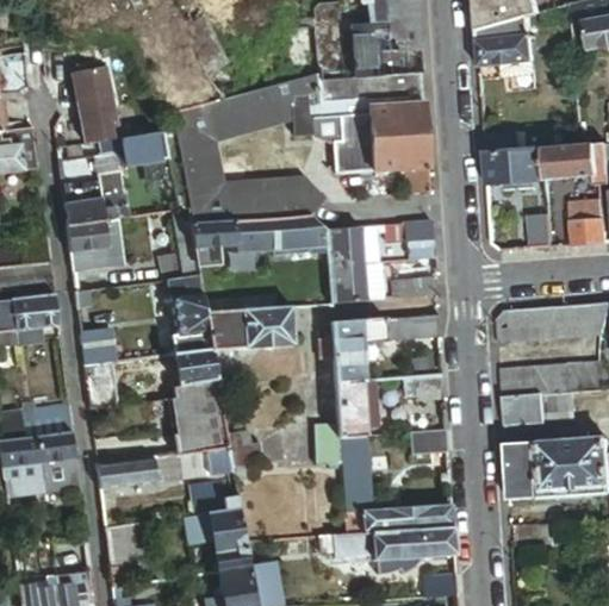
[(312,0),(312,1),(330,0),(409,0),(414,68),(421,68),(416,0),(312,0)]
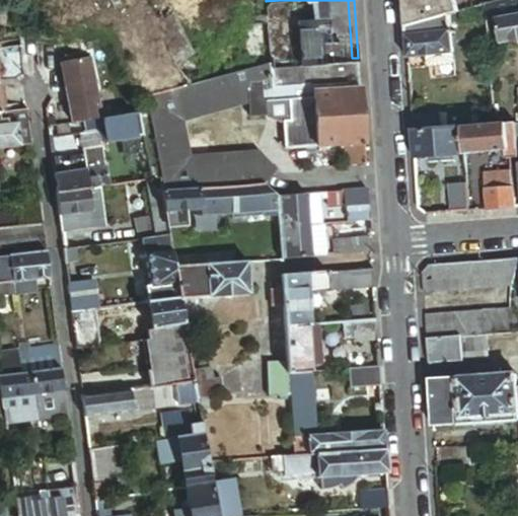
[(268,0),(270,80),(356,77),(351,0),(268,0)]
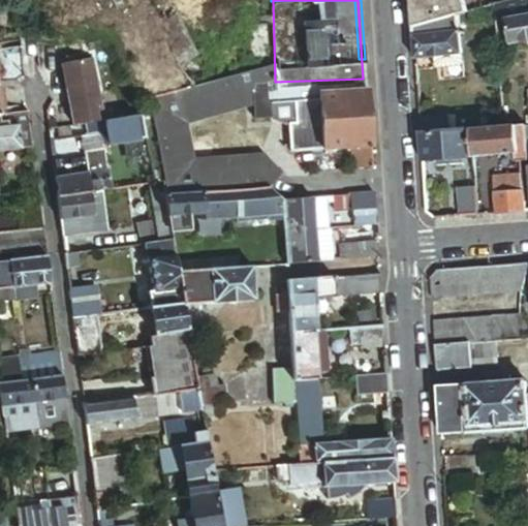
[(412,0),(414,14),(443,6),(441,0),(412,0)]
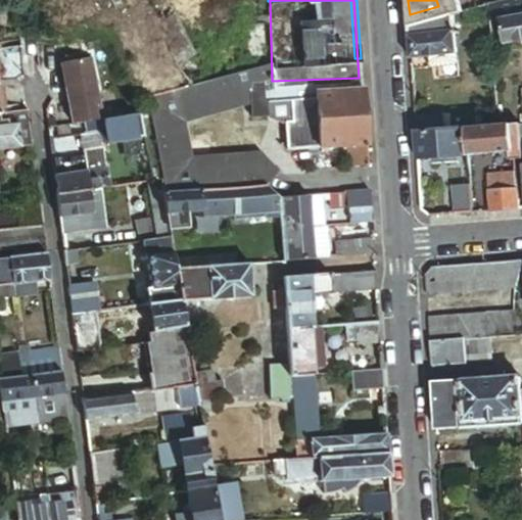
[(436,0),(438,6),(440,15),(464,9),(461,0),(436,0)]
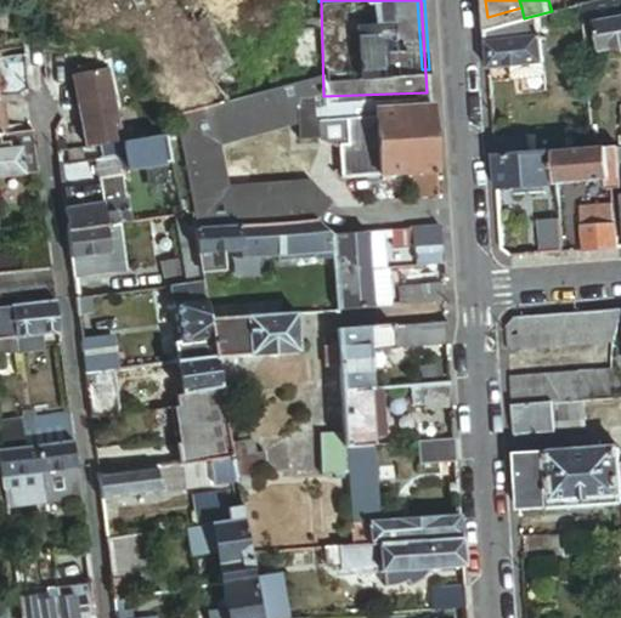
[(596,0),(585,4),(586,23),(598,21),(603,51),(620,47),(620,0),(596,0)]
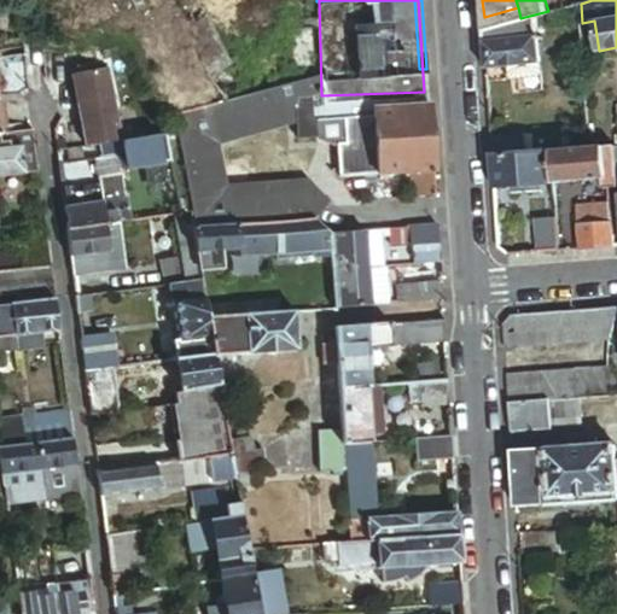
[(484,29),(517,21),(521,19),(521,18),(518,7),(484,17),(484,29)]
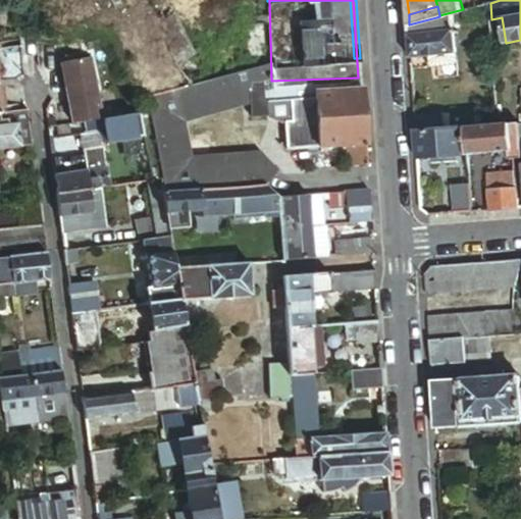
[(454,14),(436,19),(436,33),(455,32),(454,14)]
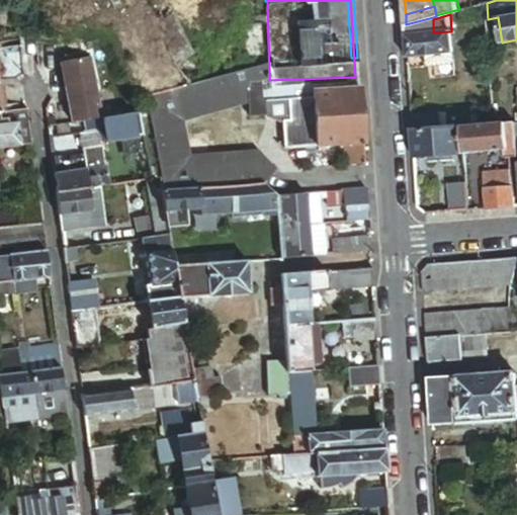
[(433,19),(433,17),(406,24),(407,35),(433,32),(433,19)]
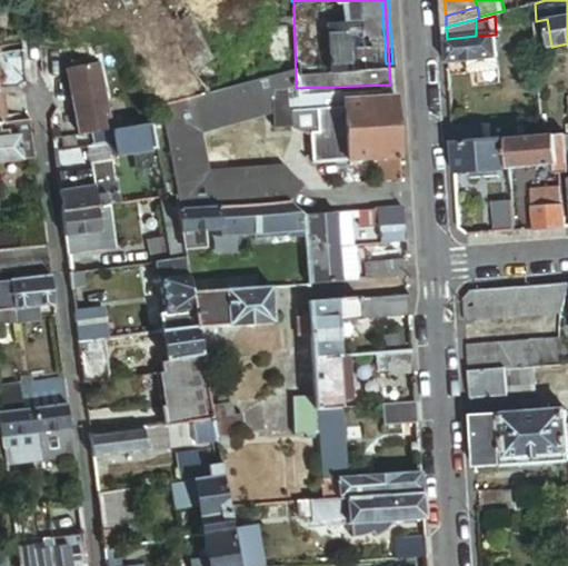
[(476,36),(447,39),(449,62),(470,60),(497,58),(496,35),(476,36)]
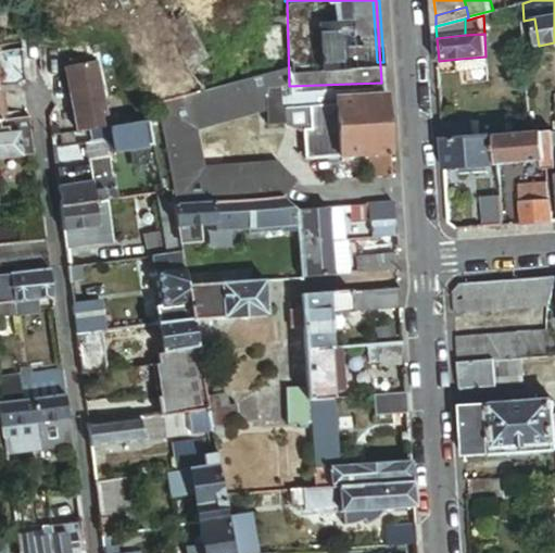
[(22,47),(0,49),(0,83),(23,79),(23,67),(23,62),(23,57),(22,47)]
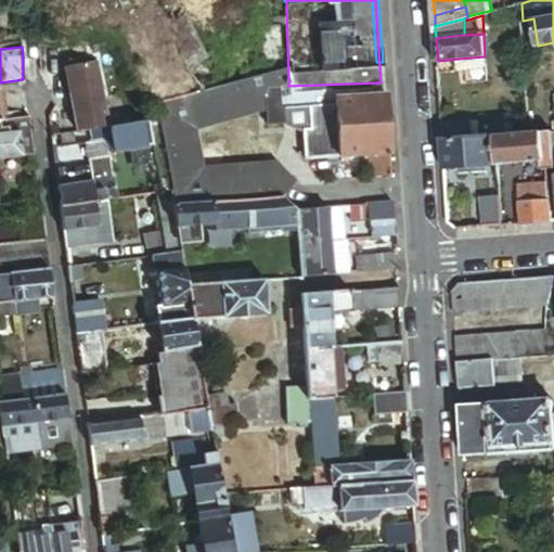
[(486,71),(485,56),(459,59),(460,73),(486,71)]
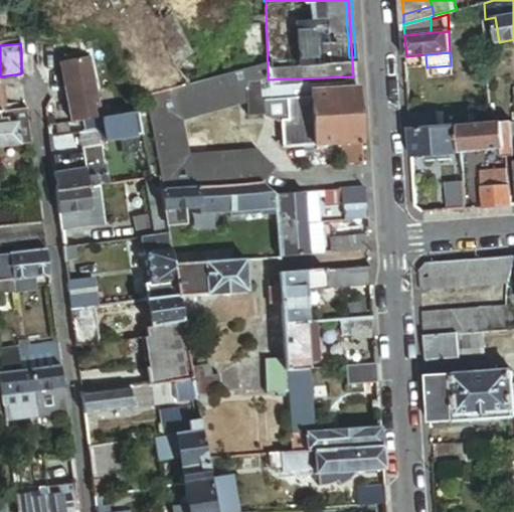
[(99,57),(63,62),(71,121),(105,116),(107,116),(99,57)]
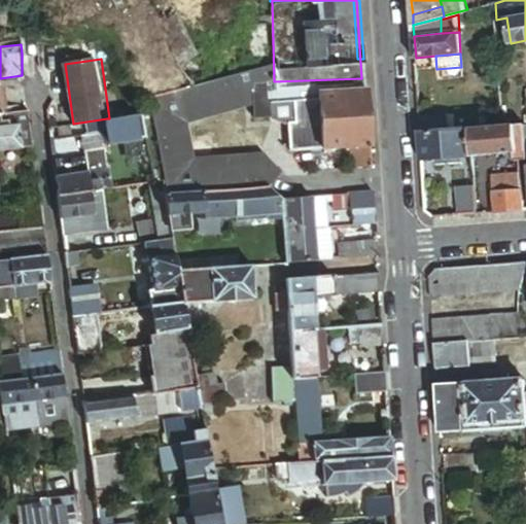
[(270,63),(146,97),(161,180),(163,193),(267,186),(279,173),(266,158),(187,164),(184,146),(189,145),(187,136),(182,137),(180,118),(251,98),(252,117),(268,116),(275,119),(273,100),(272,88),(271,68),(270,63)]
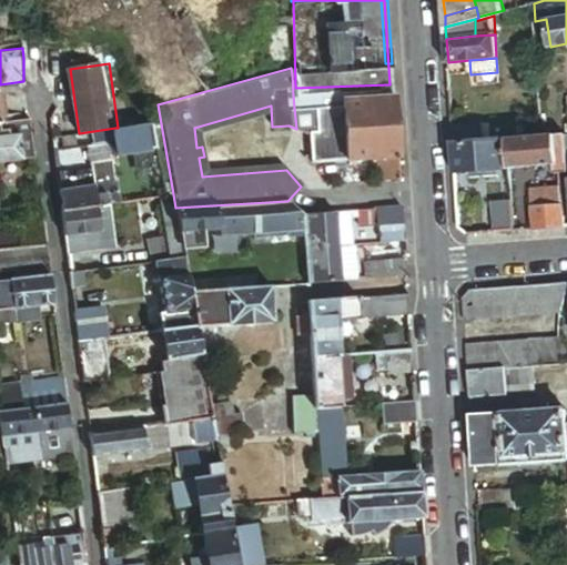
[(343,99),(394,94),(394,89),(342,92),(343,99)]
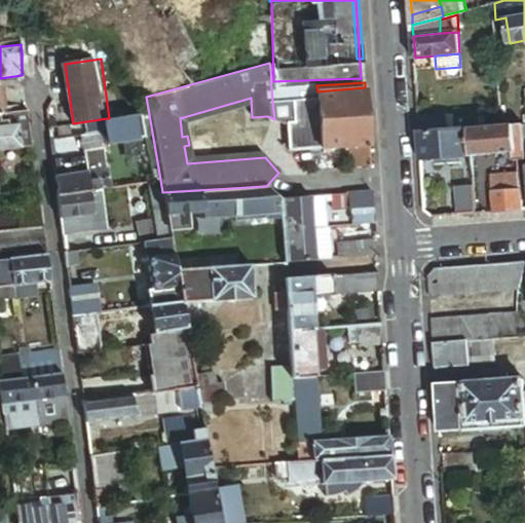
[(271,87),(272,100),(291,99),(316,97),(316,91),(317,91),(316,85),(271,87)]
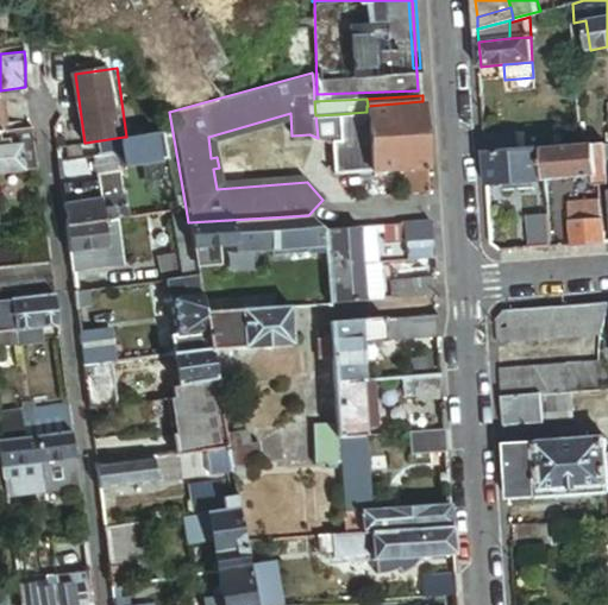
[(427,165),(422,101),(368,106),(367,106),(367,112),(368,137),(370,170),(411,166),(427,165)]
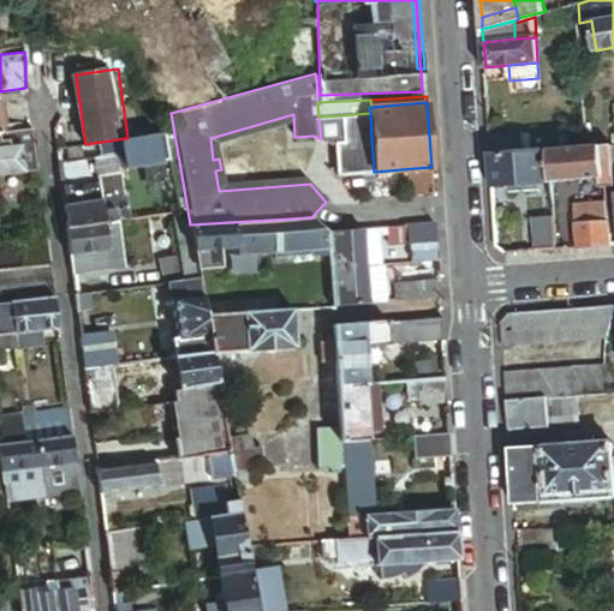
[(371,138),(370,113),(340,115),(344,141),(371,138)]
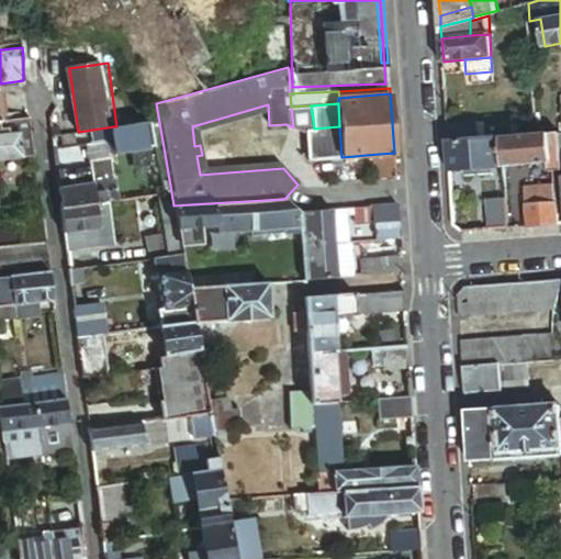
[(311,105),(291,107),(293,127),(306,133),(306,129),(314,129),(311,105)]
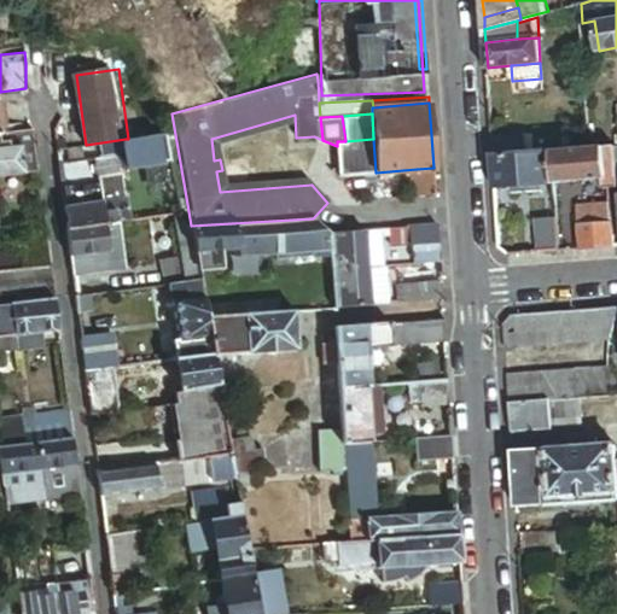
[(0,174),(38,169),(31,128),(0,132),(0,174)]
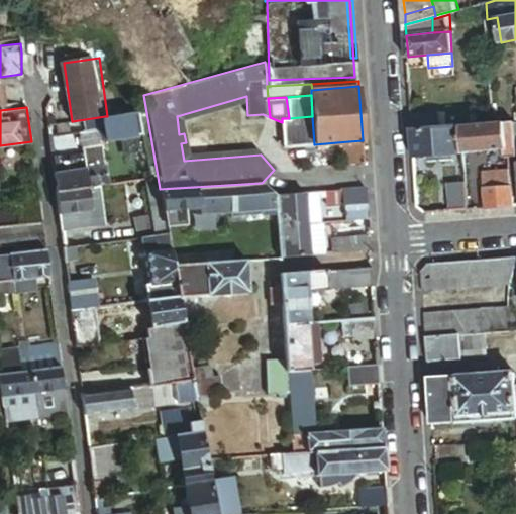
[(413,129),(442,127),(441,111),(411,113),(413,129)]
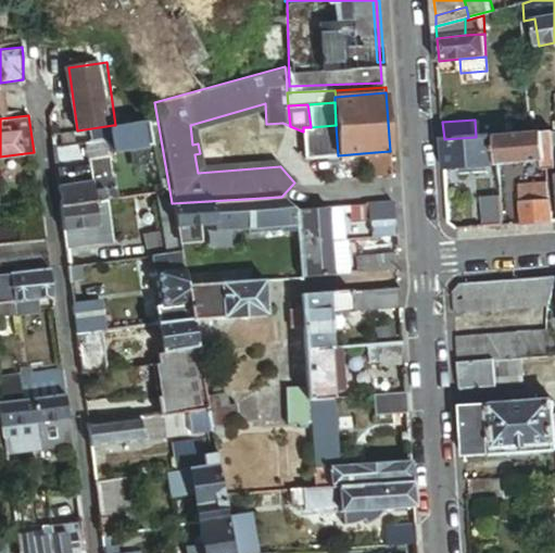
[(115,125),(113,125),(115,149),(130,147),(148,145),(144,121),(115,125)]
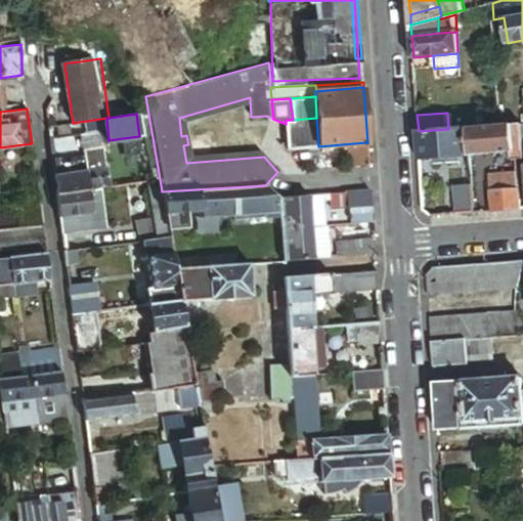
[(73,123),(48,127),(50,137),(52,137),(59,136),(94,131),(96,131),(102,134),(103,140),(109,140),(106,118),(73,123)]
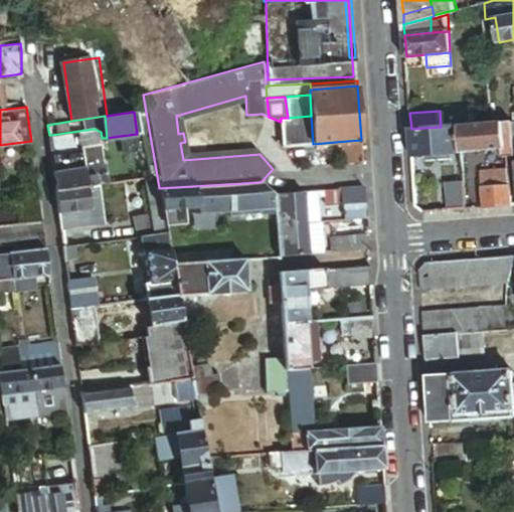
[(283,146),(313,144),(311,116),(288,118),(281,118),(281,122),(283,146)]
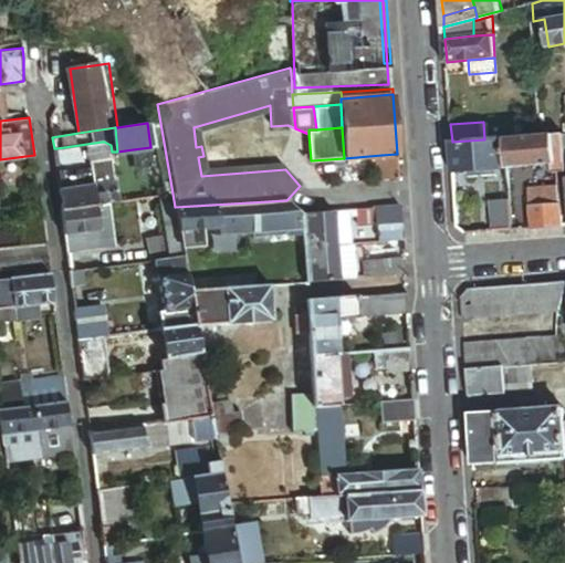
[(555,136),(555,134),(506,138),(509,165),(553,163),(557,162),(555,136)]
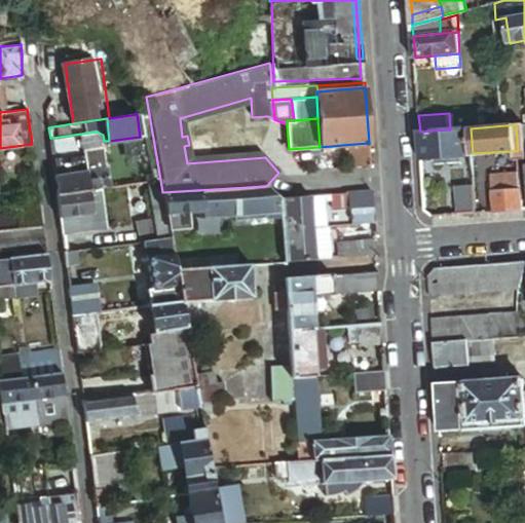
[(524,142),(524,131),(524,125),(516,126),(518,150),(524,150),(524,142)]
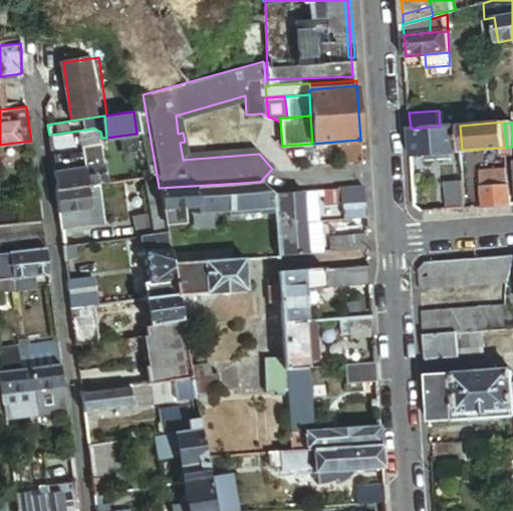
[(462,150),(460,125),(440,126),(411,129),(412,154),(462,150)]
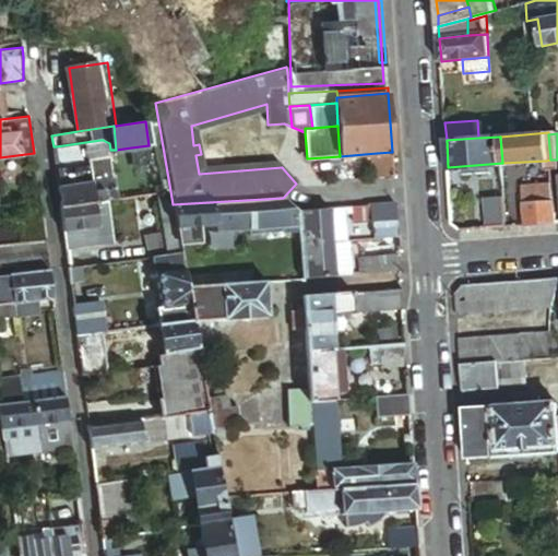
[(105,179),(115,179),(110,150),(109,143),(103,140),(101,140),(105,179)]
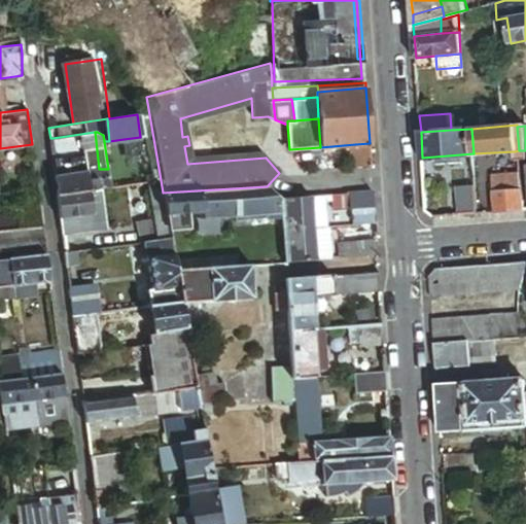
[(60,137),(53,138),(57,174),(65,174),(60,137)]
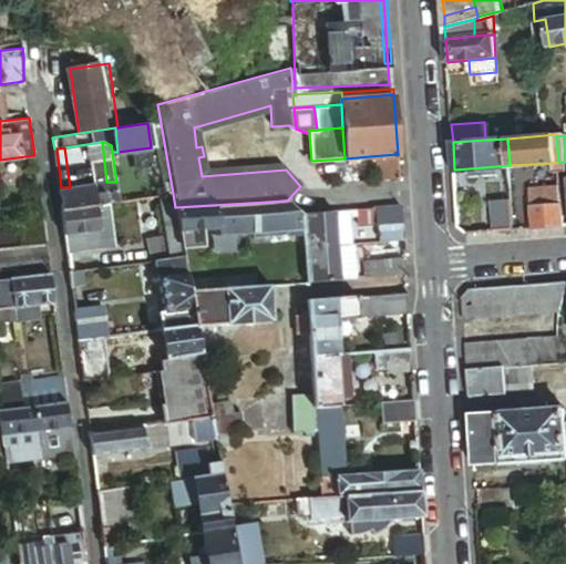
[(153,164),(151,147),(133,150),(135,167),(153,164)]
